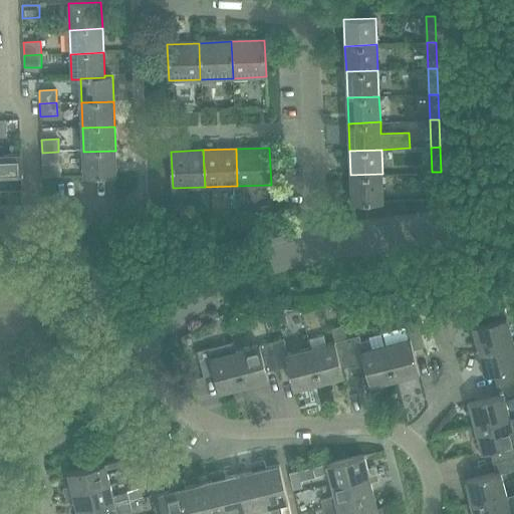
[(115,151),(83,152),(84,176),(116,175),(115,151)]
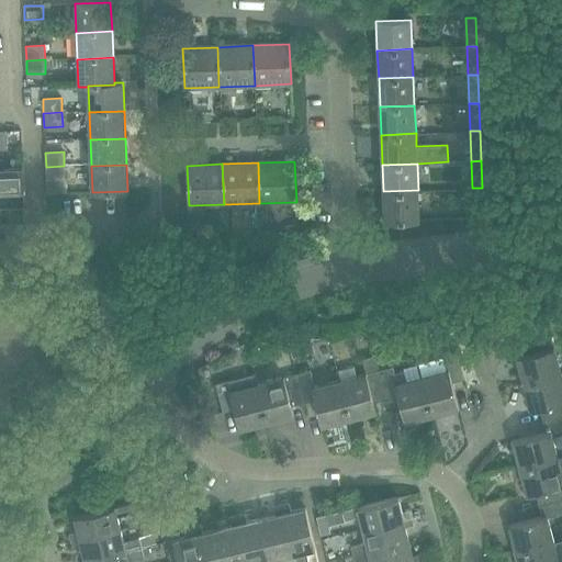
[(65,179),(64,166),(46,167),(46,180),(65,179)]
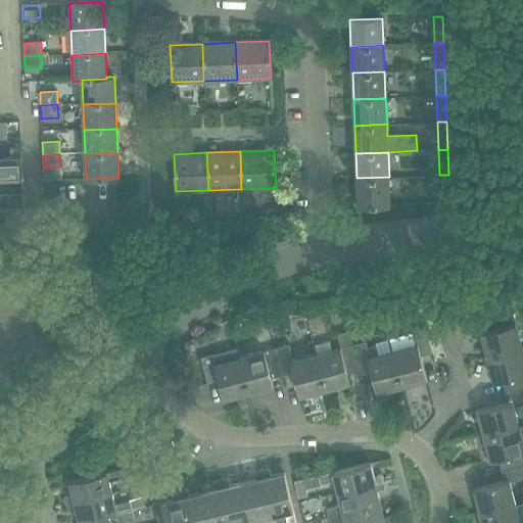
[(21,157),(0,158),(0,190),(22,190),(21,157)]
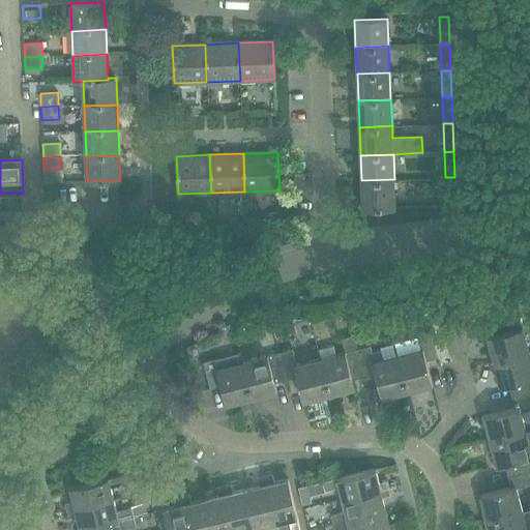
[(394,179),(361,180),(362,209),(395,208),(394,179)]
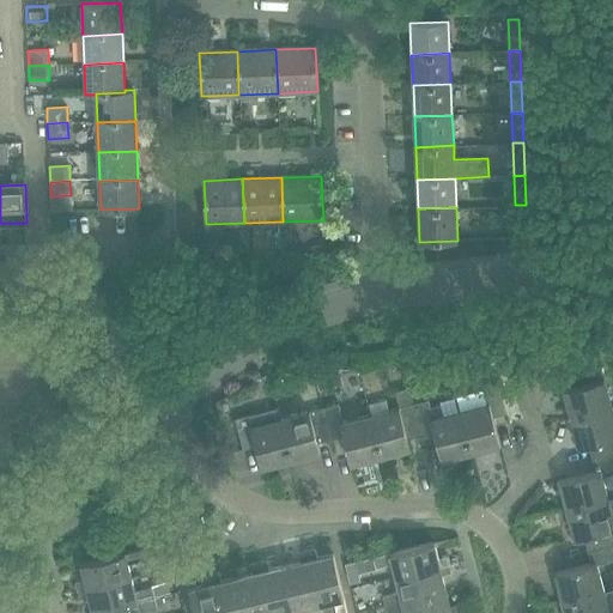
[(564,389),(571,418),(611,408),(601,365),(570,374),(574,387),(564,389)]
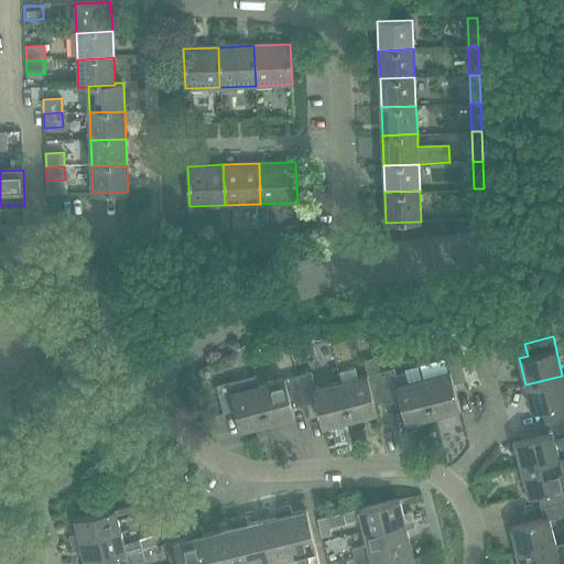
[(448,371),(423,378),(434,416),(461,410),(454,384),(466,381),(458,351),(444,356),(448,371)]
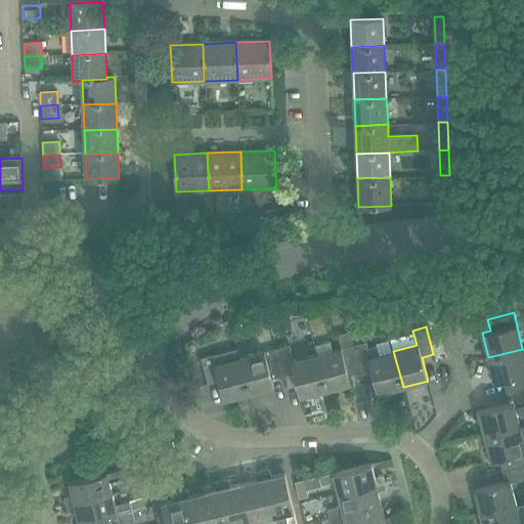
[(366,342),(352,345),(359,373),(372,369),(378,393),(403,387),(393,351),(370,357),(366,342)]
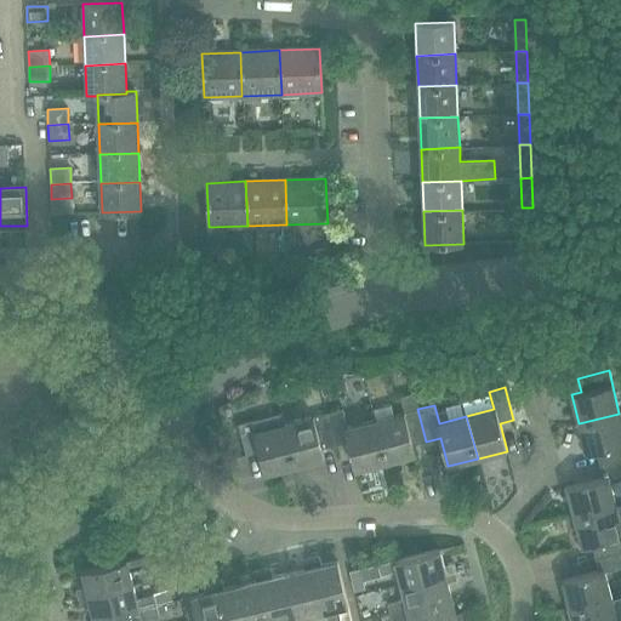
[(343,409),(328,414),(336,445),(349,442),(357,469),(386,462),(375,420),(348,427),(343,409)]
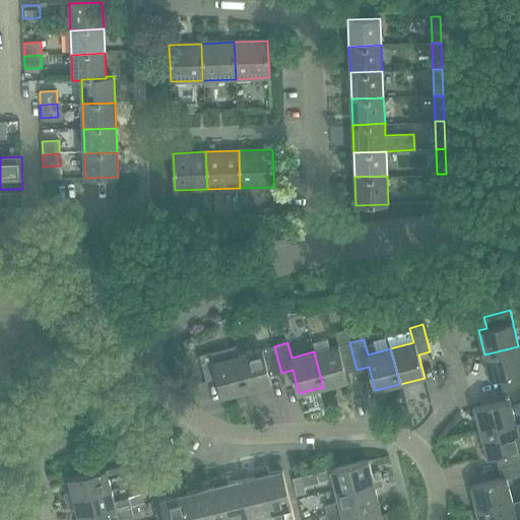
[(349,342),(314,351),(323,387),(348,381),(346,373),(356,370),(349,342)]
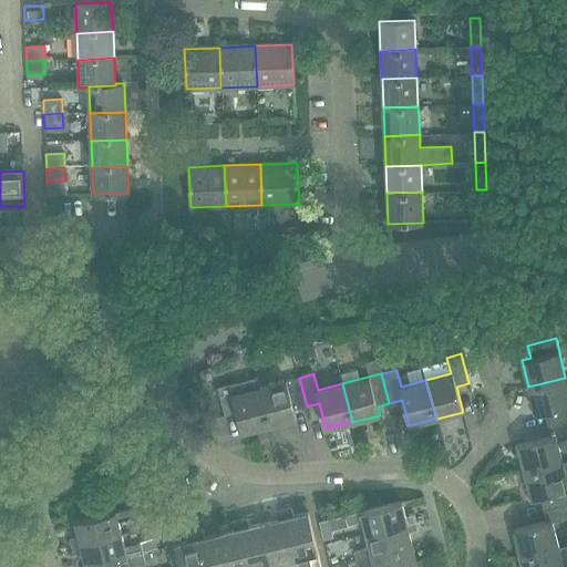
[(299,378),(259,388),(269,425),(296,419),(294,410),(307,406),(299,378)]
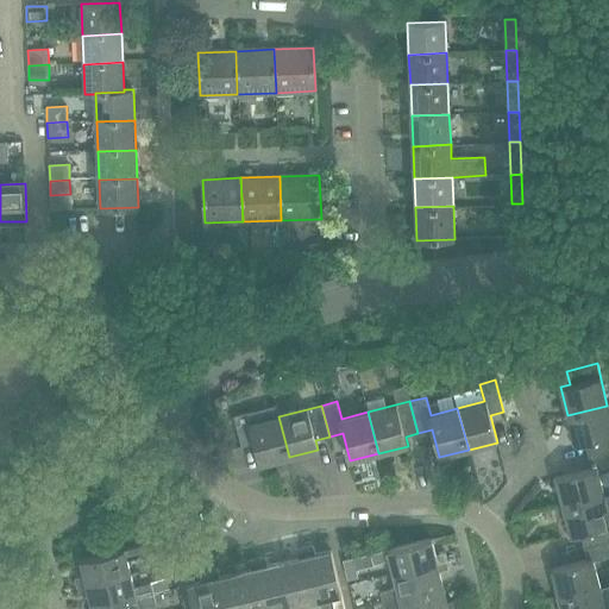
[(584,443),(588,456),(608,450),(608,413),(607,406),(567,415),(576,445),(584,443)]
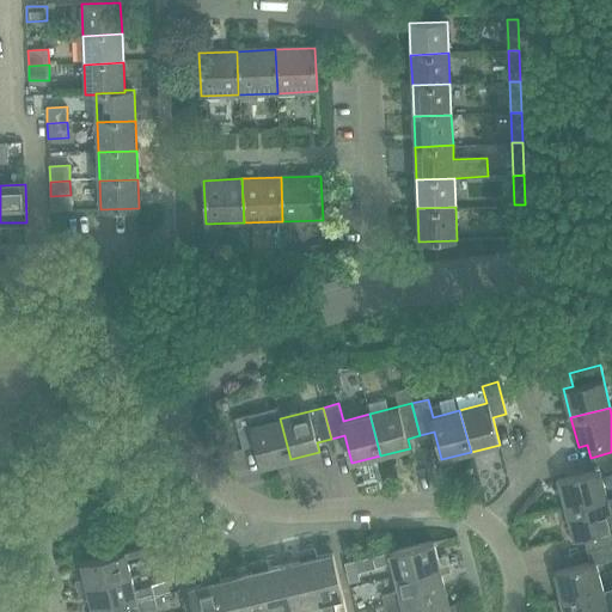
[(291,459),(280,418),(254,426),(250,414),(234,418),(243,450),(256,446),(262,467),(291,459)]
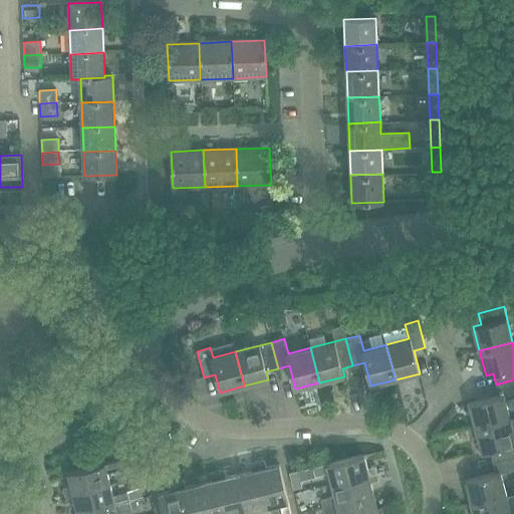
[(470,404),(476,429),(510,421),(504,397),(513,394),(513,379),(496,384),(499,396),(470,404)]
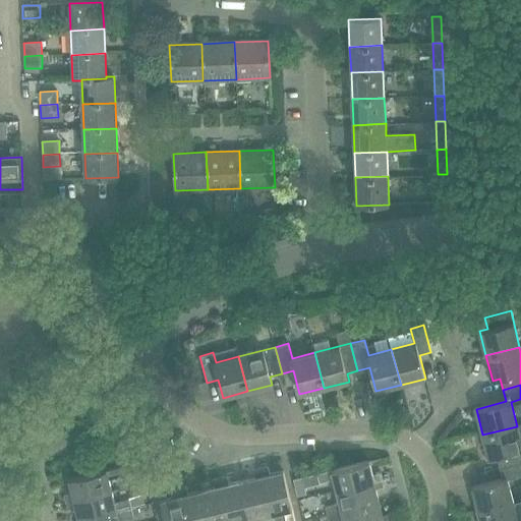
[(520,424),(517,426),(482,435),(488,459),(497,457),(500,469),(520,462),(520,424)]
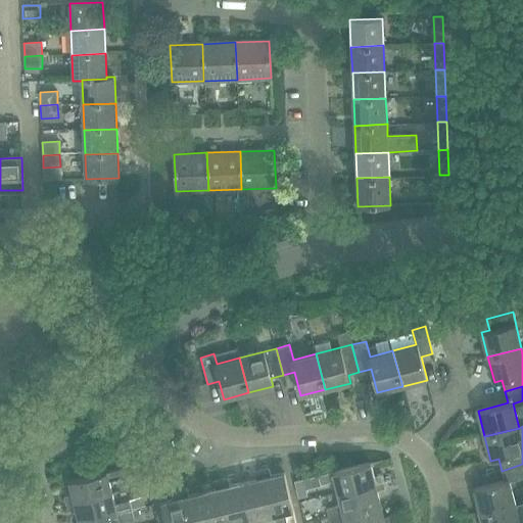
[(63,497),(65,504),(112,492),(109,481),(124,477),(124,480),(146,474),(143,462),(69,481),(73,494),(63,497)]
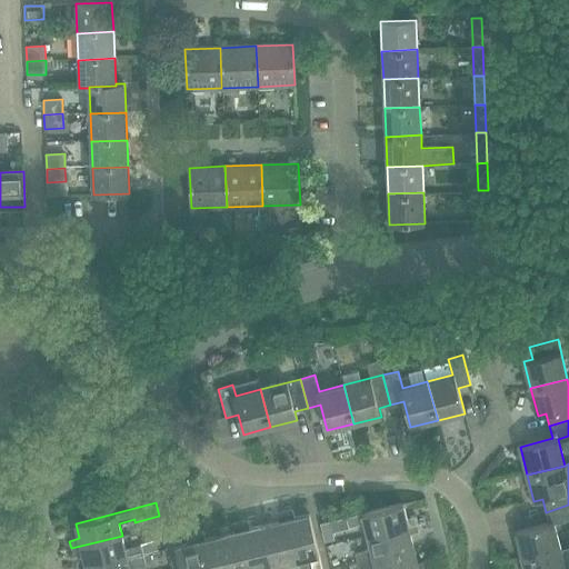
[(365,522),(368,537),(418,525),(416,516),(407,518),(403,503),(347,518),(349,527),(365,522)]
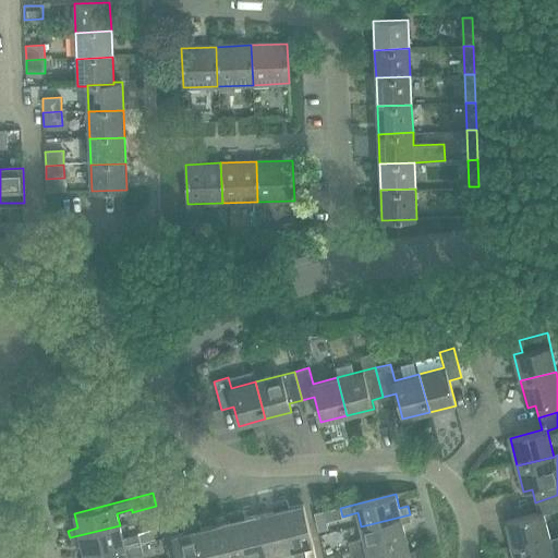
[(506,522),(512,549),(548,540),(543,516),(557,511),(557,495),(535,502),(538,513),(506,522)]
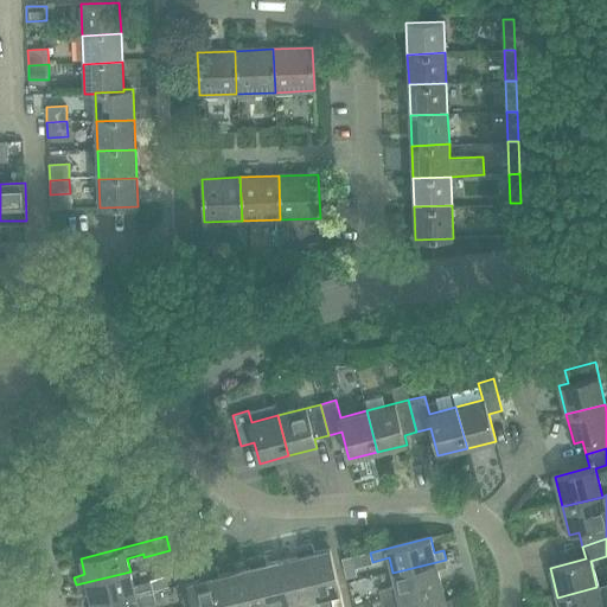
[(312,542),(304,544),(317,599),(331,595),(333,606),(344,606),(331,549),(314,553),(312,542)]
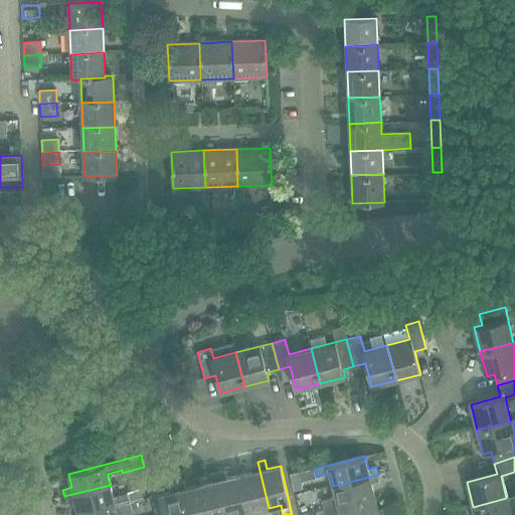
[(252,472),(239,476),(248,514),(256,514),(256,511),(269,508),(258,462),(250,464),(252,472)]
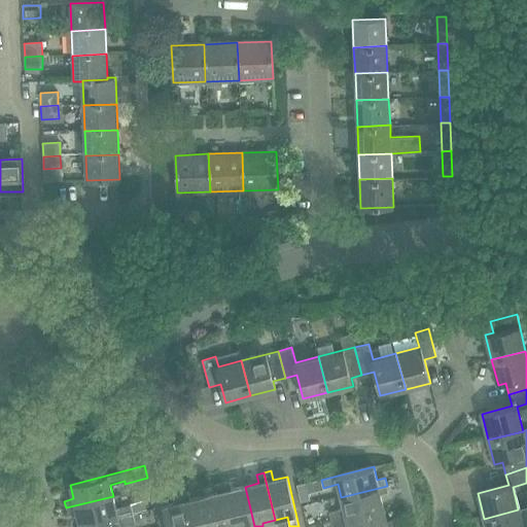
[(230,481),(221,483),(232,526),(239,526),(245,526),(254,526),(245,487),(232,490),(230,481)]
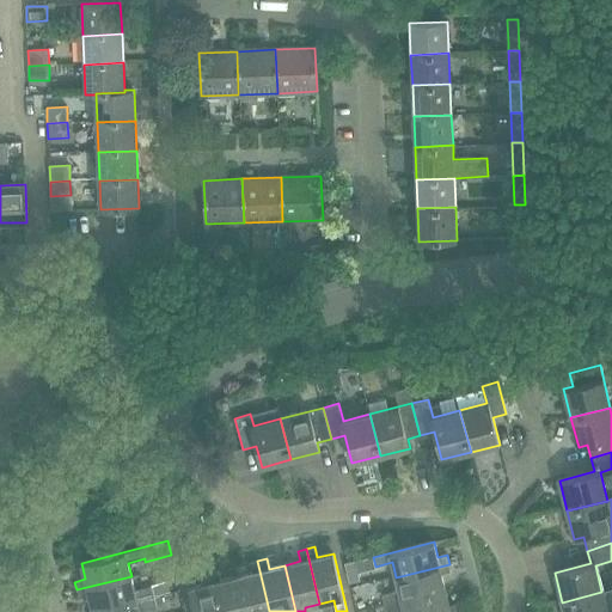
[(252,573),(236,577),(244,611),(269,611),(257,561),(250,563),(252,573)]
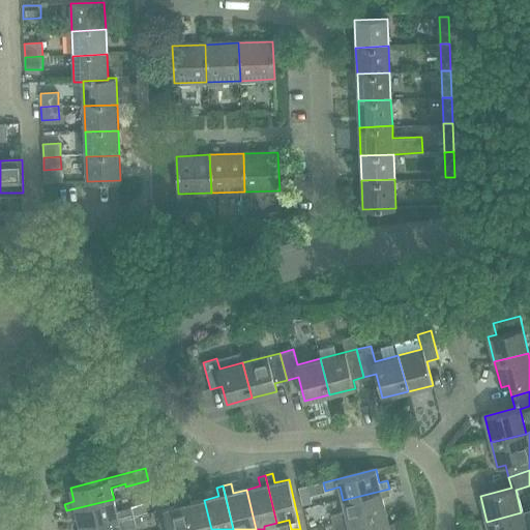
[(307,486),(298,488),(302,506),(313,503),(307,486)]
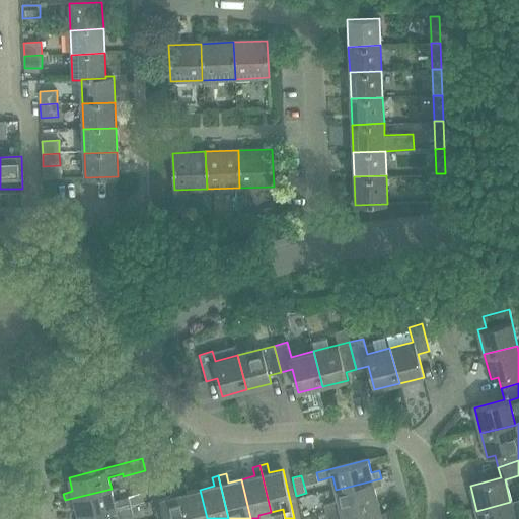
[(323,505),(325,513),(378,501),(374,488),(383,486),(381,478),(336,490),(339,502),(323,505)]
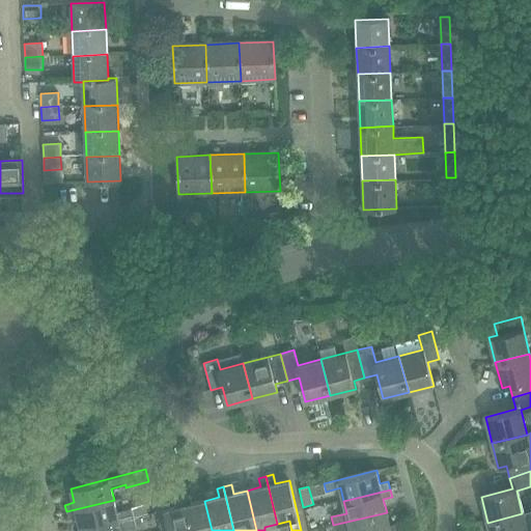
[(182,497),(190,530),(212,530),(204,501),(192,503),(190,495),(182,497)]
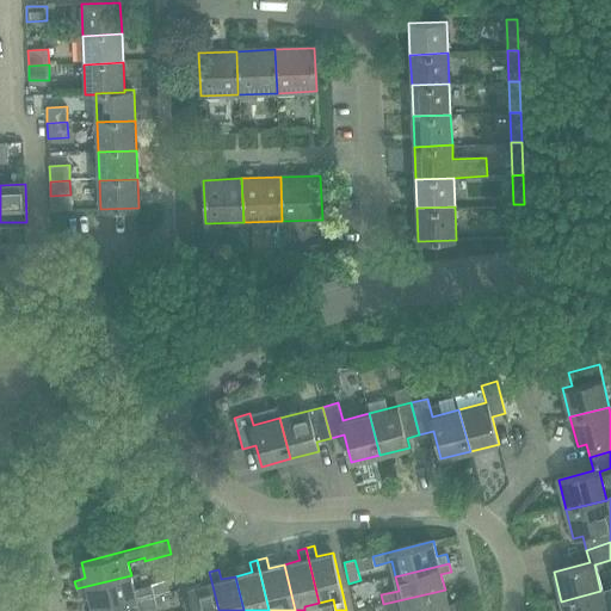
[(218,610),(209,572),(202,573),(204,584),(189,587),(193,610),(218,610)]
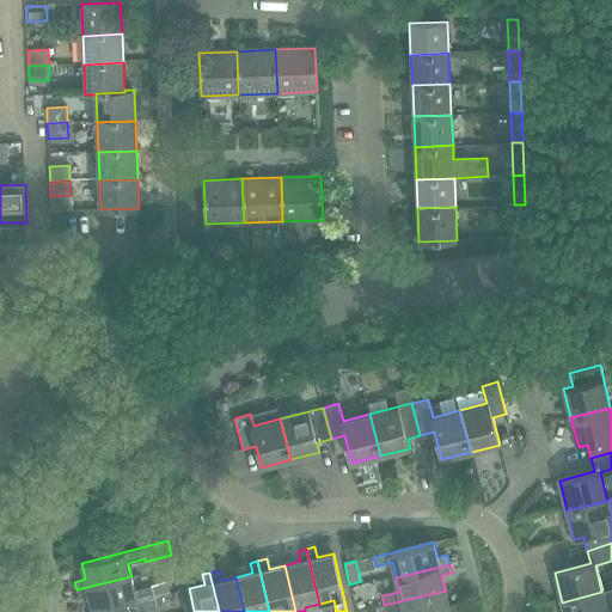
[(90,597),(93,611),(171,592),(169,580),(152,583),(152,586),(135,589),(132,576),(77,589),(79,599),(90,597)]
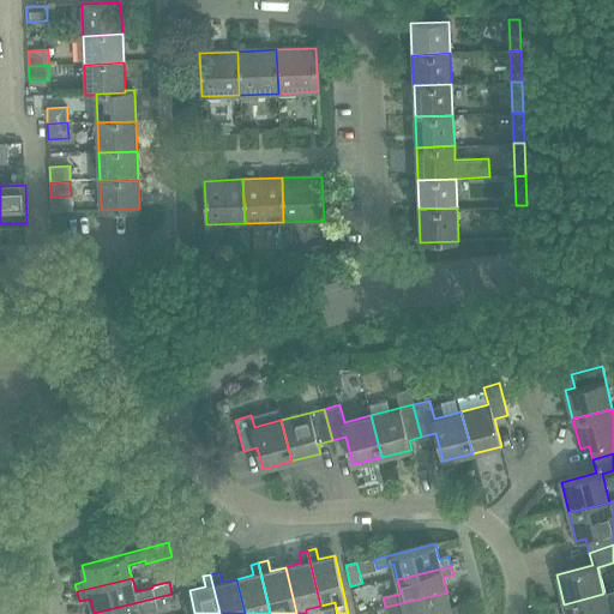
[(402,613),(405,613),(462,613),(463,613),(461,605),(451,607),(447,593),(385,607),(386,613),(402,613)]
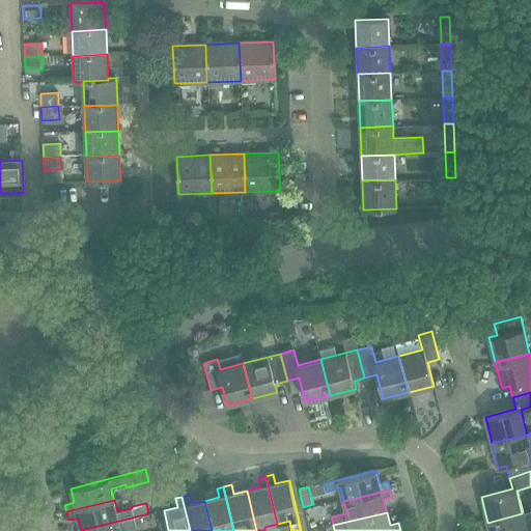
[(526,530),(522,513),(487,523),(490,530),(526,530)]
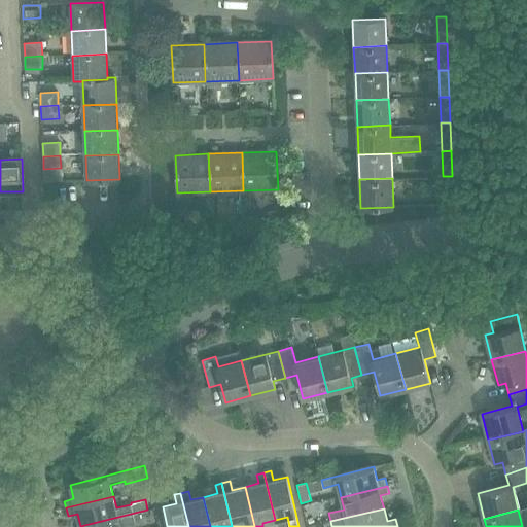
[(0,526),(15,526),(14,522),(5,524),(2,512),(0,512),(0,526)]
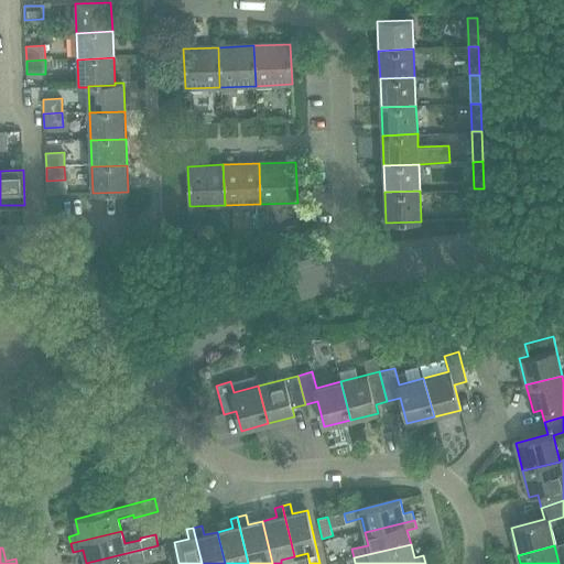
[(129,563),(144,559),(151,557),(149,548),(86,563),(129,563)]
